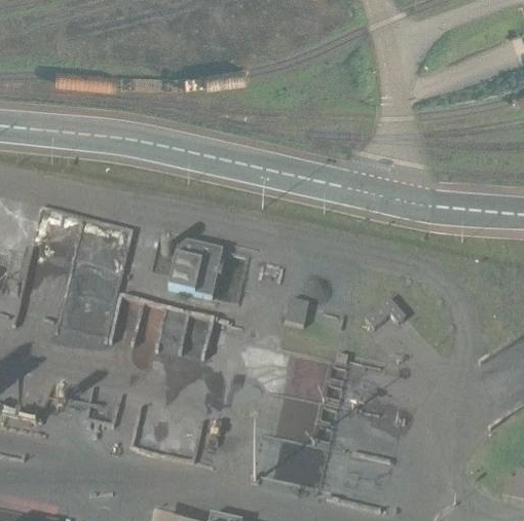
[(223,249),(180,238),(169,287),(212,297),(223,249)]
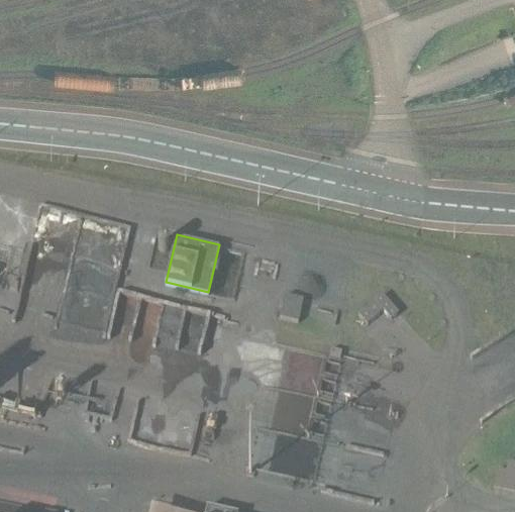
[(359,312),(368,321),(384,307),(392,316),(400,310),(383,291),(359,312)]
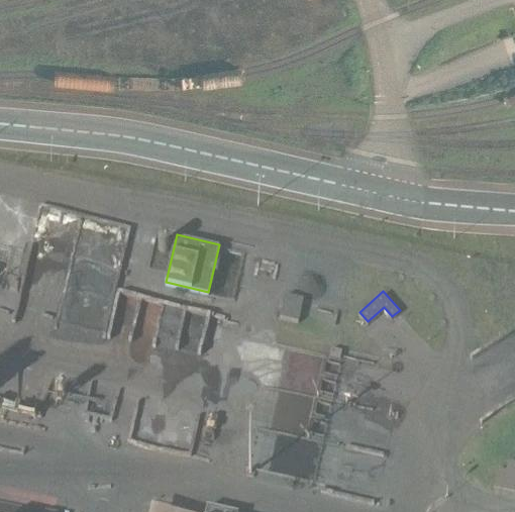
[(304,296),(285,292),(280,315),(298,319),(304,296)]
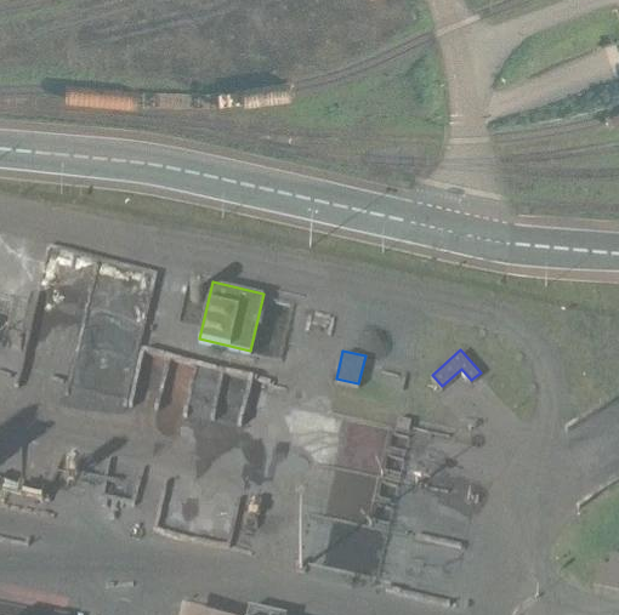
[(410,427),(412,417),(399,415),(397,423),(410,427)]
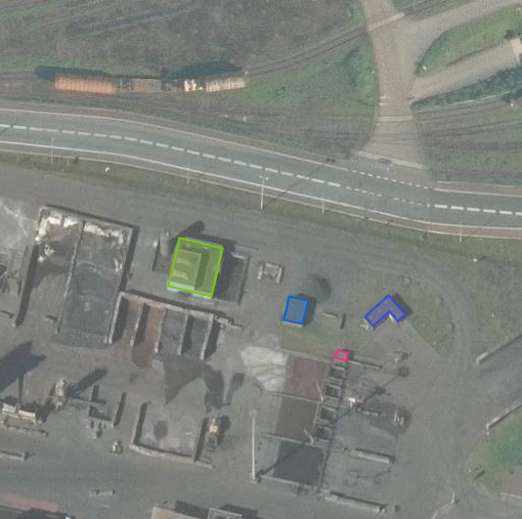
[(521,464),(510,463),(507,491),(521,493),(521,464)]
